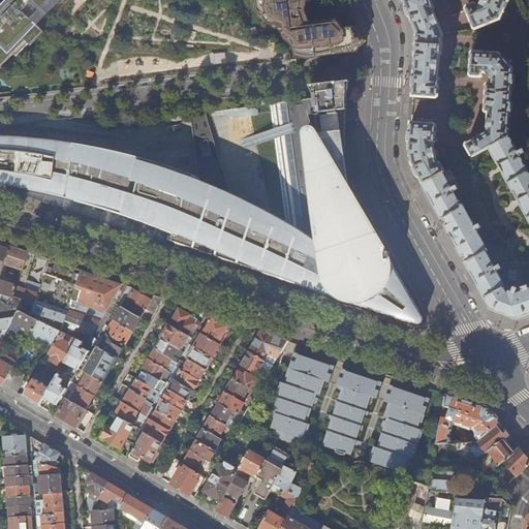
[(7,45),(10,42),(14,45),(36,23),(43,16),(58,0),(25,0),(6,20),(0,13),(0,67),(14,53),(7,45)]
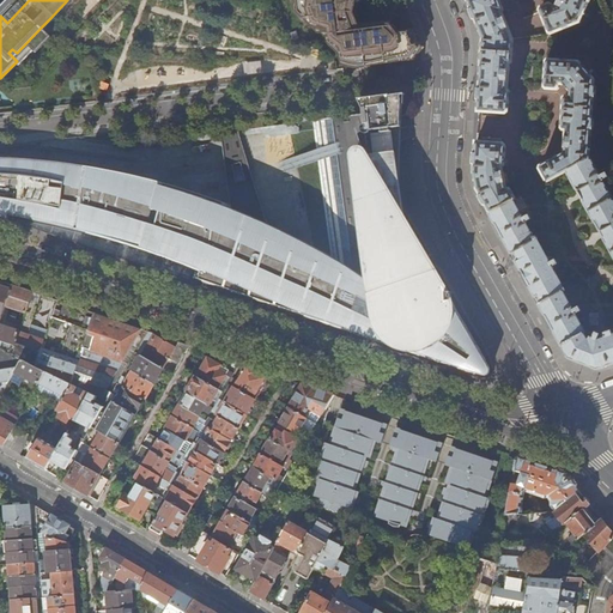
[(350,62),(412,54),(418,48),(412,36),(408,35),(394,36),(389,26),(351,31),(349,7),(353,6),(358,1),(358,0),(297,0),(298,7),(319,28),(328,28),(331,44),(335,49),(344,48),(345,61),(350,62)]
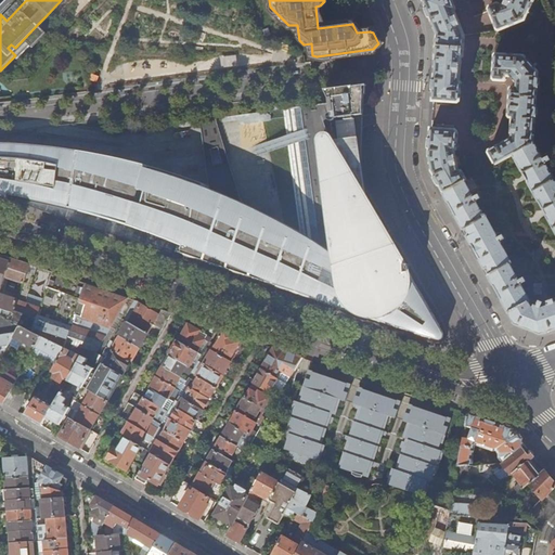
[(463,56),(465,35),(454,11),(455,9),(452,0),(423,0),(431,21),(438,35),(435,86),(434,101),(459,103),(460,101),(462,82),(460,80),(461,59),(463,56)]
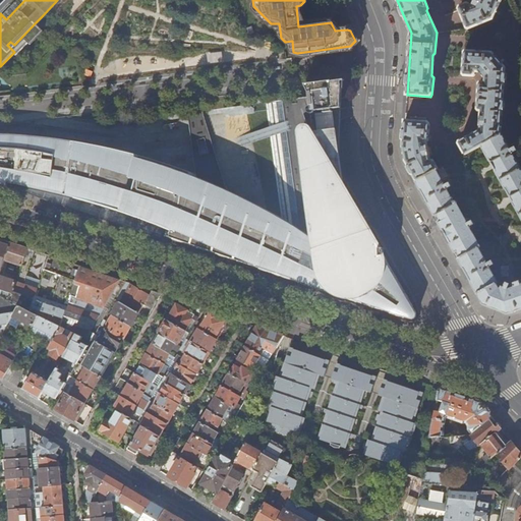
[(501,0),(476,0),(474,6),(471,7),(470,6),(468,5),(461,8),(460,10),(466,29),(468,30),(493,20),(501,0)]
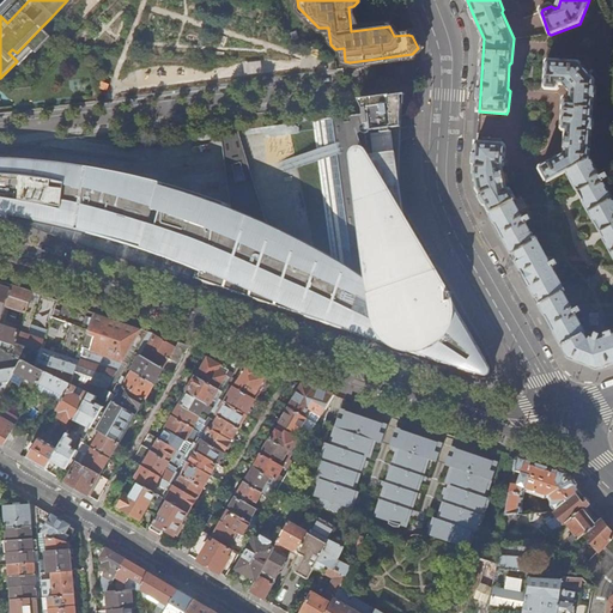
[(17,61),(47,31),(42,26),(17,53),(12,49),(8,53),(17,61)]
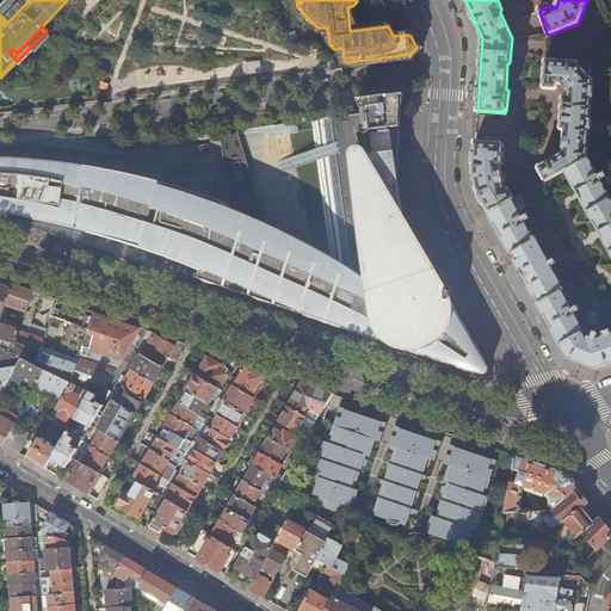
[(587,156),(592,80),(578,63),(548,61),(545,63),(543,88),(545,90),(555,91),(557,88),(557,85),(562,86),(568,92),(568,98),(565,98),(562,99),(560,130),(563,131),(562,154),(539,166),(539,168),(529,173),(536,186),(563,172),(566,171),(588,159),(587,156)]
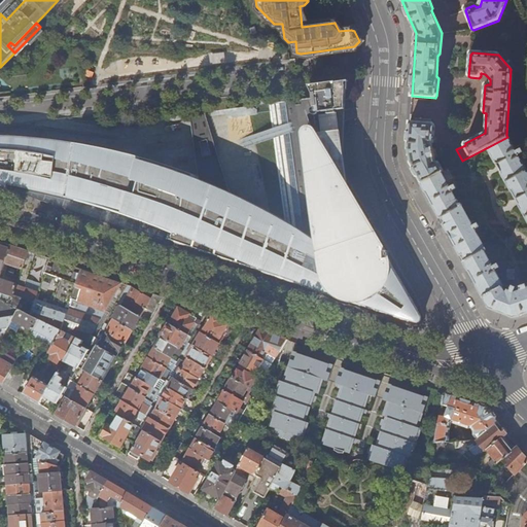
[(211,181),(198,176),(167,166),(124,153),(67,142),(13,136),(13,135),(0,134),(0,187),(8,190),(9,187),(43,194),(94,207),(131,218),(173,235),(172,238),(173,238),(172,240),(320,290),(322,294),(323,296),(325,297),(338,303),(417,330),(428,317),(418,300),(379,232),(376,230),(372,227),(370,227),(366,221),(352,198),(348,191),(343,152),(345,113),(345,103),(345,99),(346,81),(309,85),(311,90),(312,98),(271,103),(288,233),(252,209),(248,215),(260,222),(259,224),(238,215),(230,189),(229,189),(222,186),(211,181)]
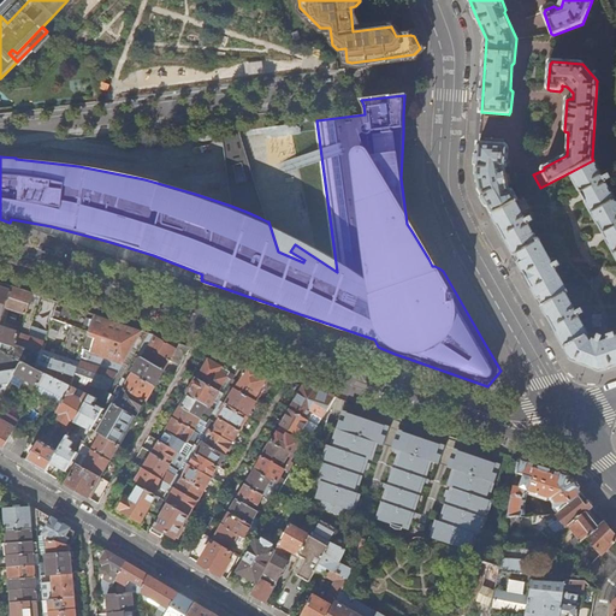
[(262,205),(238,128),(221,132),(231,206),(247,212),(260,218),(267,221),(262,205)]
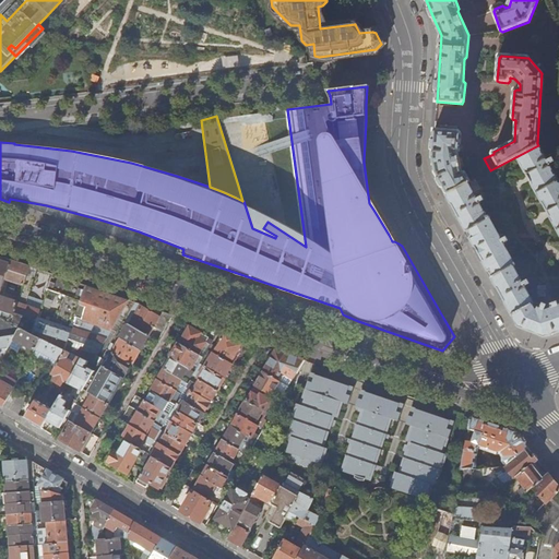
[(462,171),(458,152),(460,151),(461,133),(460,131),(435,130),(433,141),(432,157),(436,173),(447,193),(471,180),(465,171),(464,171),(462,171)]
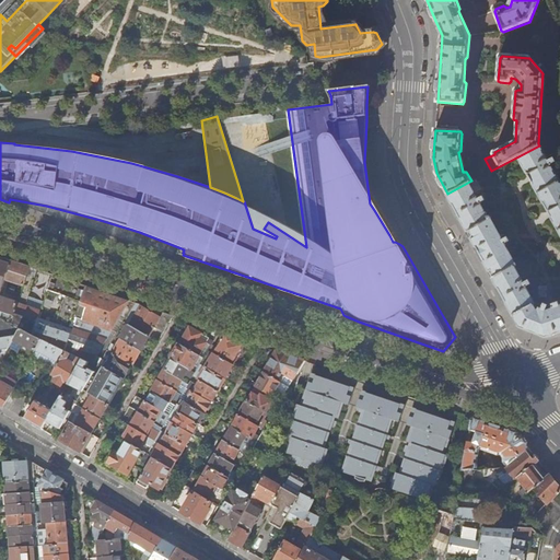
[(559,183),(539,146),(518,156),(559,232),(559,306),(552,310),(547,312),(540,308),(539,312),(536,310),(534,305),(535,304),(515,267),(516,266),(490,217),(488,218),(471,187),(476,185),(474,181),(471,182),(471,181),(447,194),(463,222),(485,261),(504,298),(520,327),(546,337),(559,333),(559,331),(559,183)]
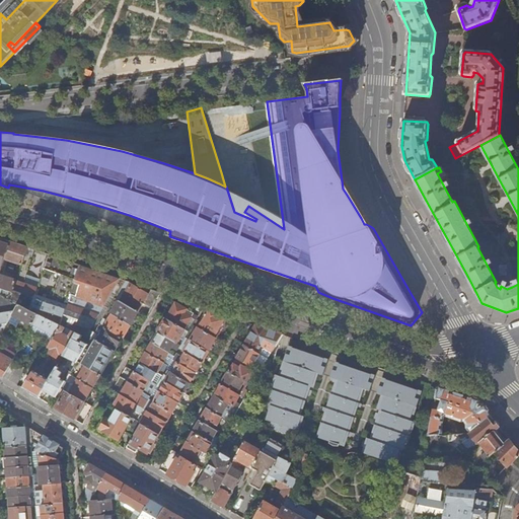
[(465,157),(480,150),(478,146),(455,158),(455,159),(463,154),(465,157)]
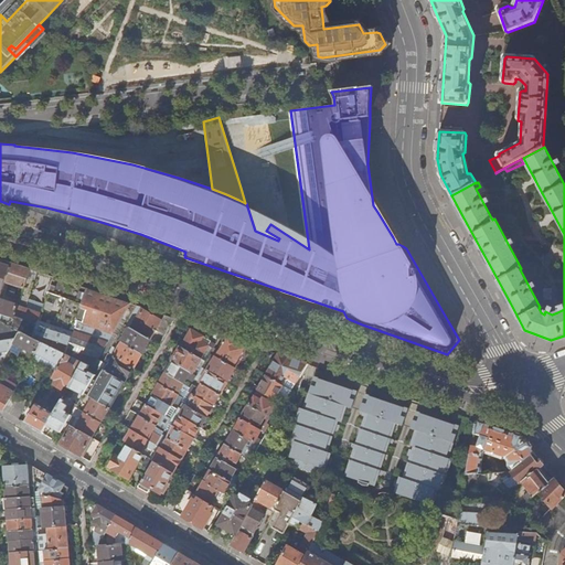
[(0,297),(12,263),(0,258),(0,297)]
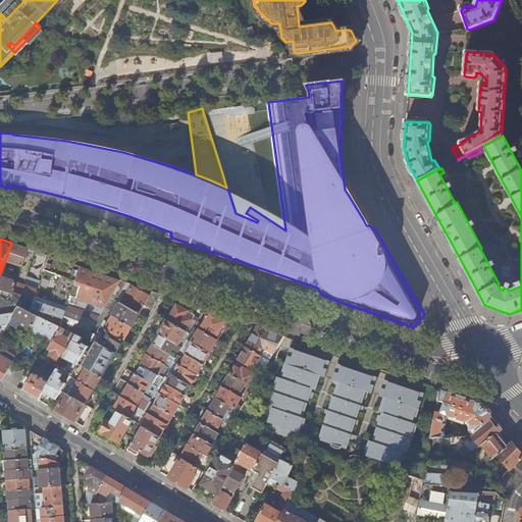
[(20,271),(28,249),(17,245),(11,243),(0,274),(0,295),(10,301),(16,282),(2,277),(6,266),(20,271)]
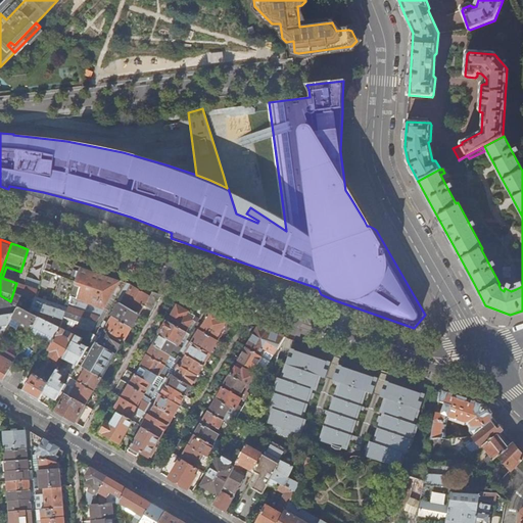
[(31,312),(50,256),(36,252),(28,249),(20,272),(16,283),(10,301),(19,305),(31,312)]
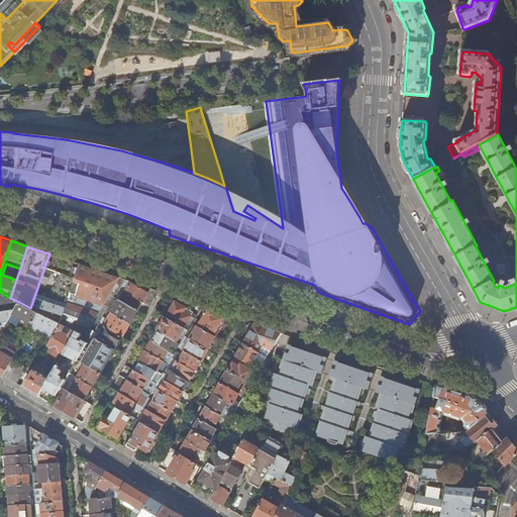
[(60,324),(80,265),(59,256),(49,253),(30,308),(39,313),(60,324)]
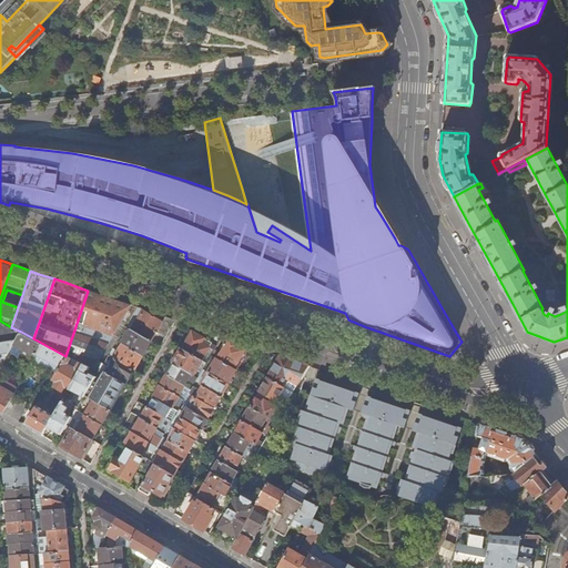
[(125,326),(138,307),(120,302),(88,291),(66,356),(70,358),(79,363),(83,365),(90,367),(99,372),(100,369),(103,364),(108,357),(109,355),(125,326)]
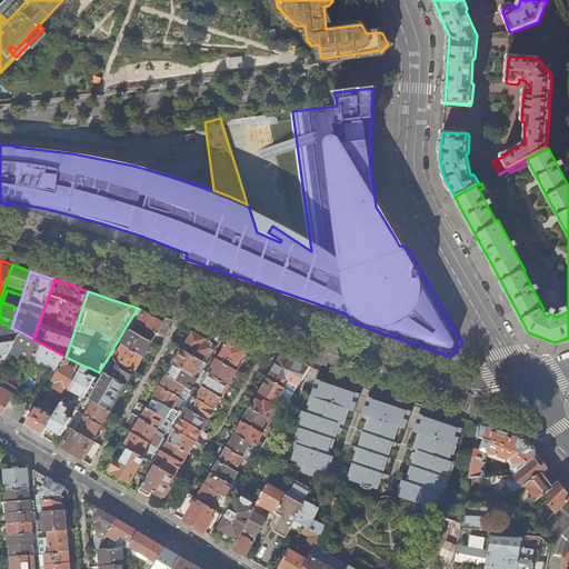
[(151,342),(166,318),(151,312),(138,308),(126,327),(130,330),(151,342)]
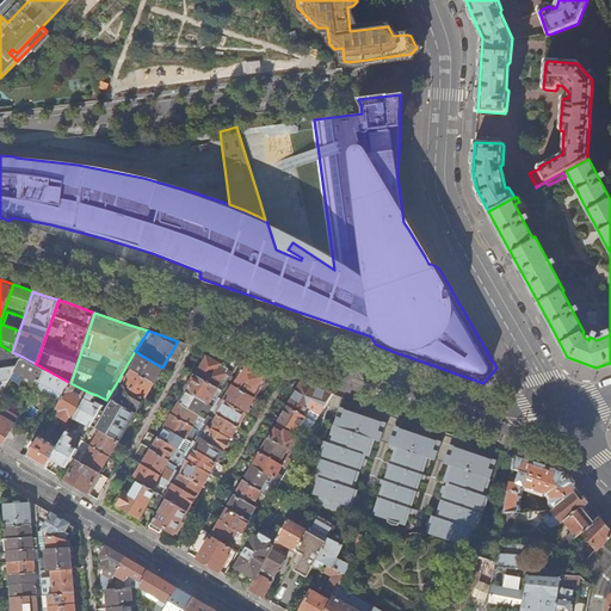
[(12,352),(0,345),(0,369),(18,366),(23,357),(12,352)]
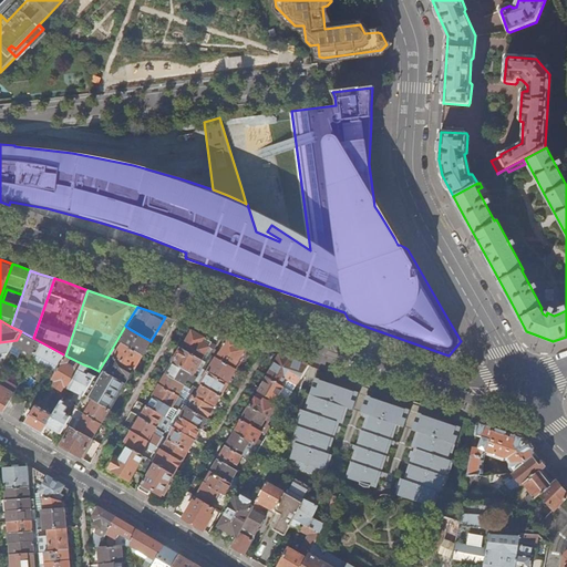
[(151,341),(130,329),(122,342),(123,343),(142,354),(151,341)]
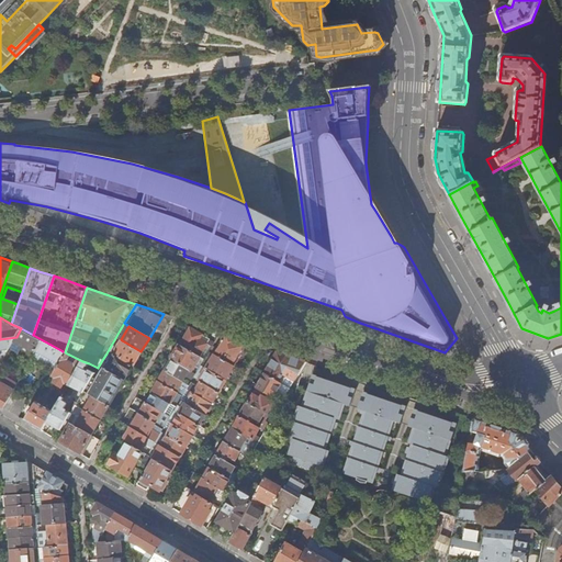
[(36,351),(43,340),(33,335),(21,328),(17,337),(14,340),(36,351)]
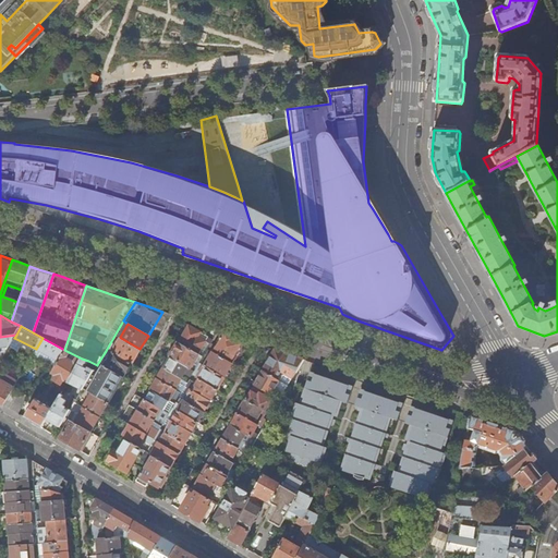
[(210,344),(219,330),(205,326),(201,332),(196,330),(189,326),(179,342),(198,354),(204,356),(208,350),(210,344)]
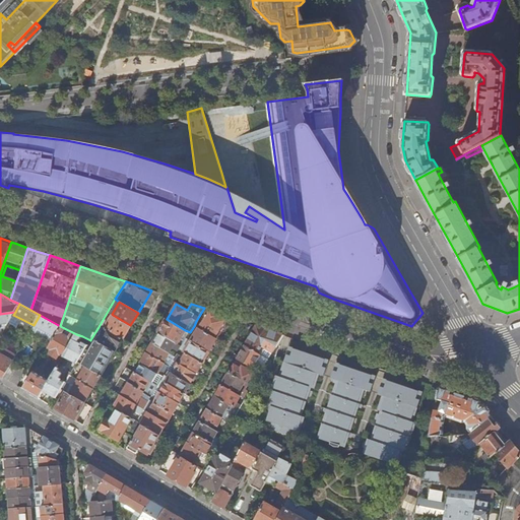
[(215,338),(225,320),(217,316),(209,311),(201,324),(196,321),(194,326),(198,328),(215,338)]
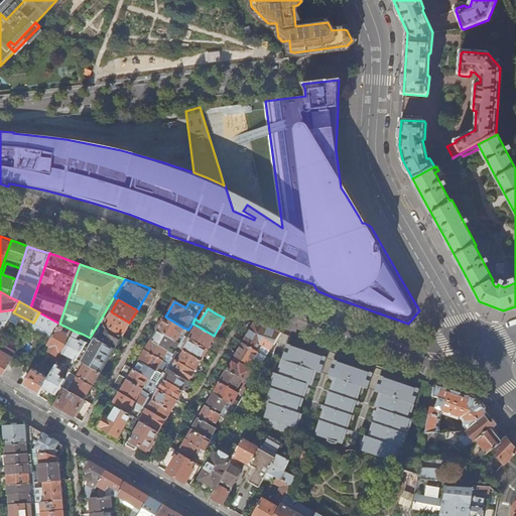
[(0,326),(5,326),(13,312),(15,309),(0,311),(0,326)]
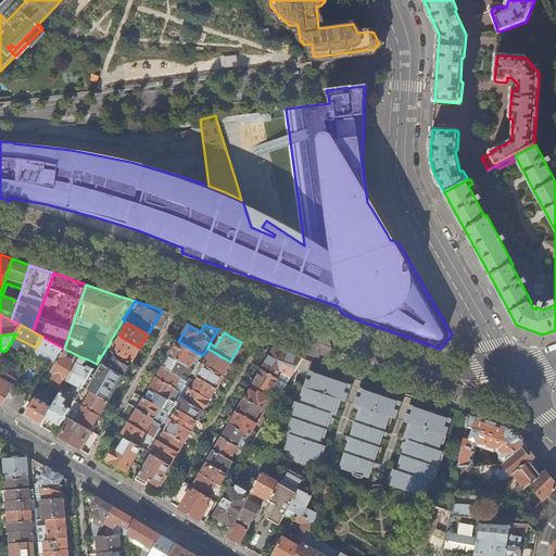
[(64,349),(42,337),(36,348),(58,359),(64,349)]
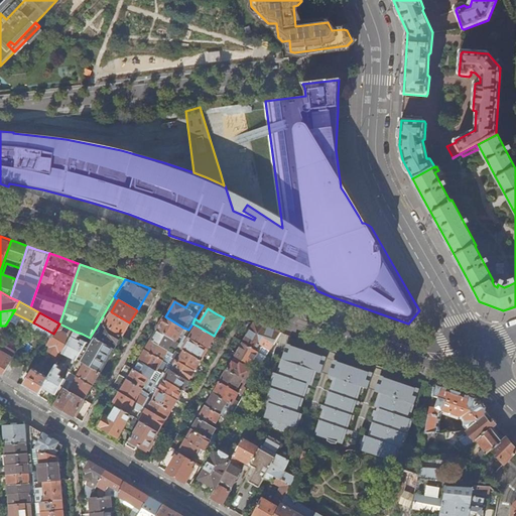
[(129,323),(112,312),(104,326),(121,336),(129,323)]
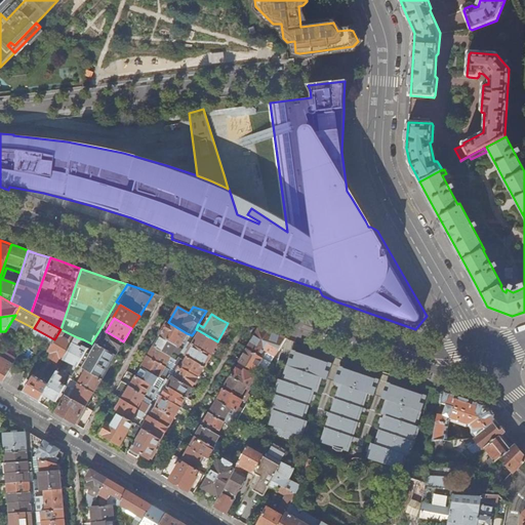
[(182,341),(187,333),(168,322),(160,335),(184,350),(187,344),(182,341)]
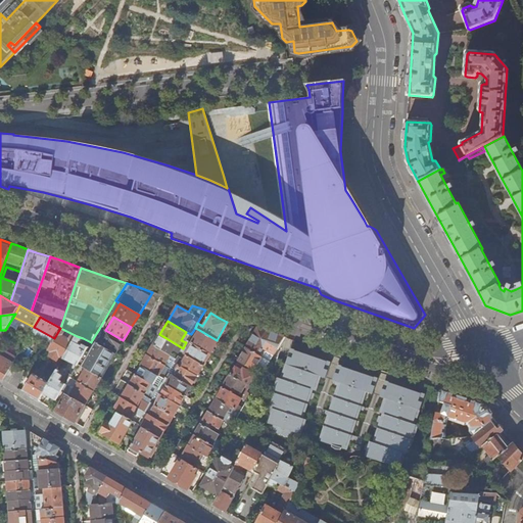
[(123,340),(105,330),(100,327),(99,329),(104,332),(100,339),(97,338),(98,336),(95,335),(92,340),(97,342),(115,353),(123,340)]
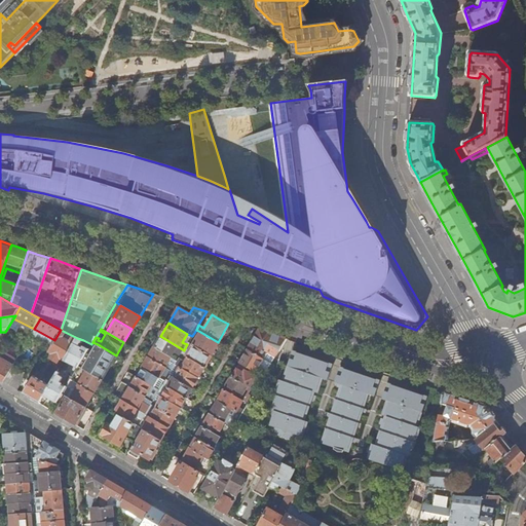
[(64,361),(77,338),(73,336),(70,341),(63,337),(65,332),(61,330),(54,340),(48,351),(52,353),(49,358),(57,362),(60,358),(64,361)]
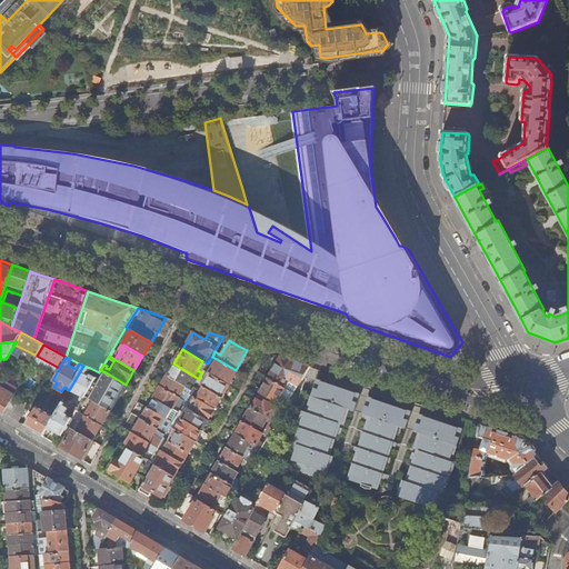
[(291,372),(286,369),(290,360),(286,358),(281,357),(268,378),(282,387),(287,380),(291,372)]
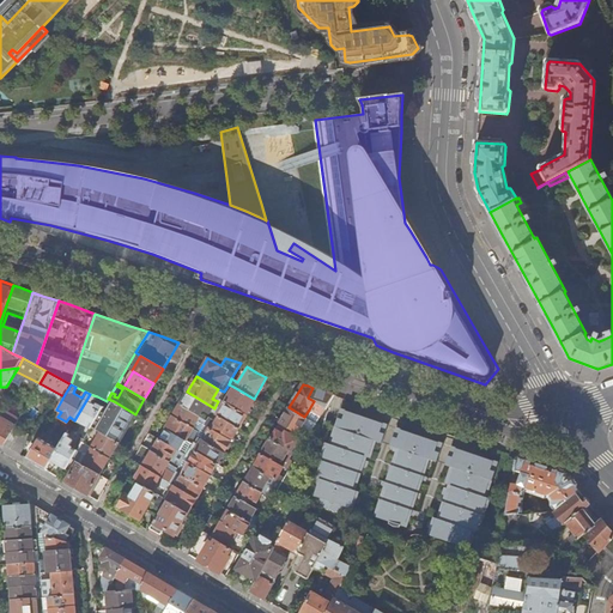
[(246,416),(255,400),(254,399),(234,387),(225,402),(246,416)]
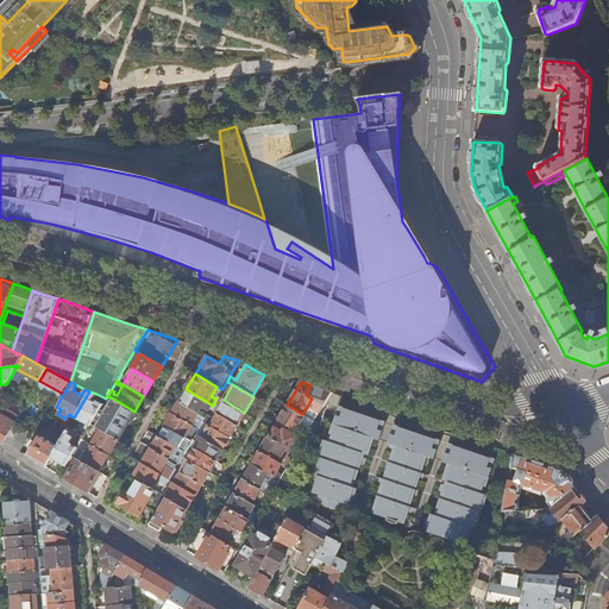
[(321,389),(311,385),(306,395),(312,399),(307,407),(311,408),(309,409),(319,413),(331,393),(321,389)]
